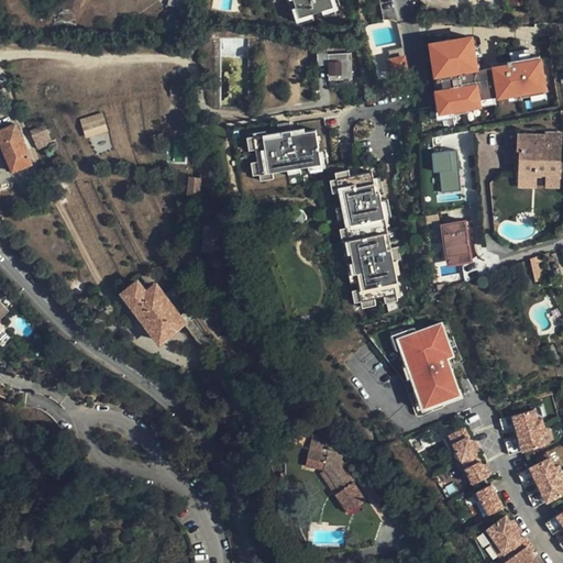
[(288,0),(296,22),(337,10),(333,0),(288,0)]
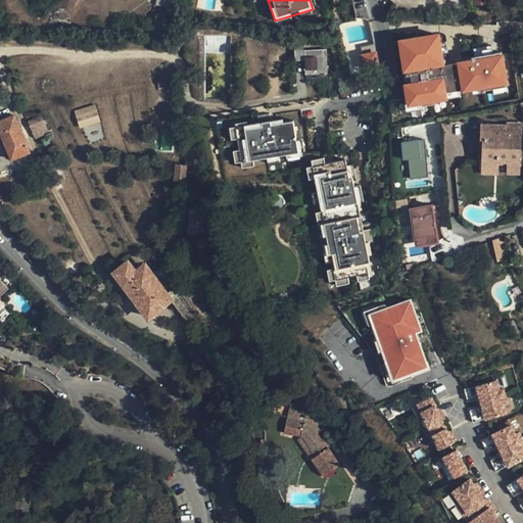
[(437,40),(399,44),(399,53),(403,52),(406,73),(401,73),(401,80),(406,80),(406,88),(401,89),(402,100),(401,100),(402,111),(428,109),(427,104),(438,104),(438,100),(477,98),(477,102),(500,100),(497,65),(489,66),(489,58),(471,59),(471,67),(471,70),(438,73),(437,40)]
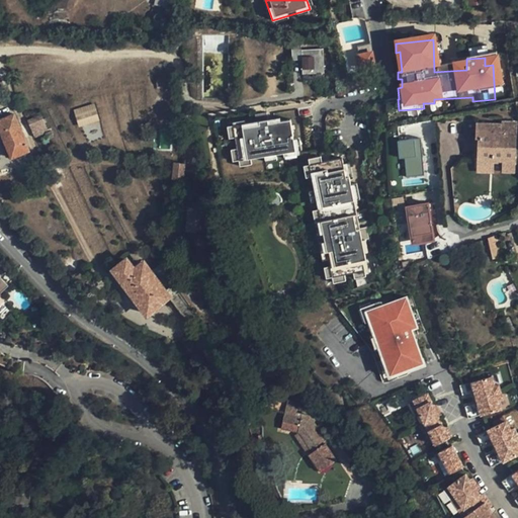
[(396,53),(396,44),(386,44),(390,100),(398,99),(399,99),(398,88),(402,87),(402,79),(398,79),(398,72),(402,72),(400,52),(396,53)]
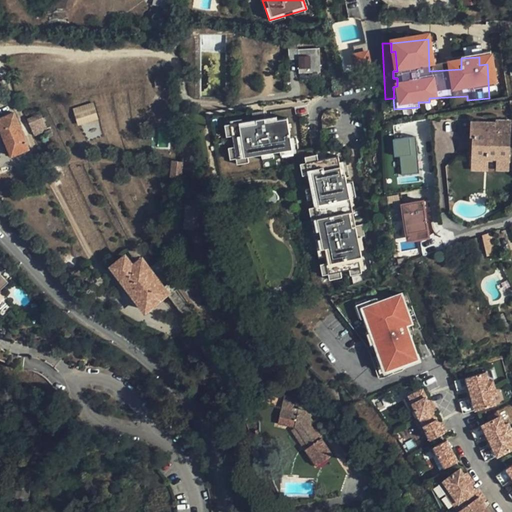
[(299,72),(320,71),(318,48),(297,49),(297,44),(288,44),(289,60),(298,60),(299,72)]
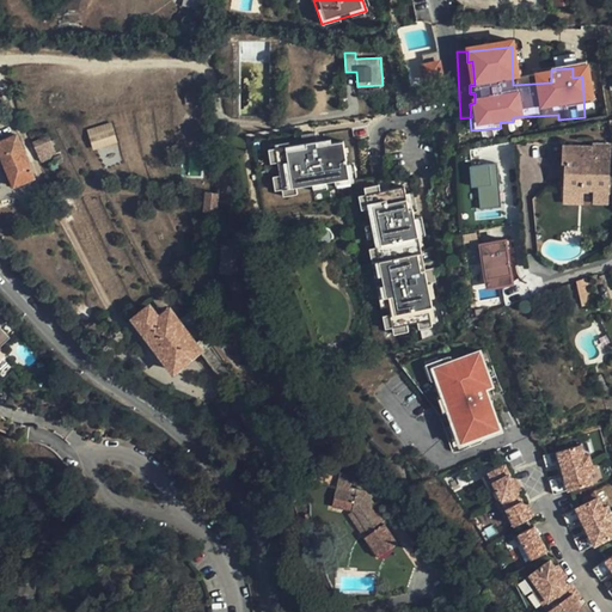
[(436,65),(422,67),(424,81),(439,79),(436,65)]
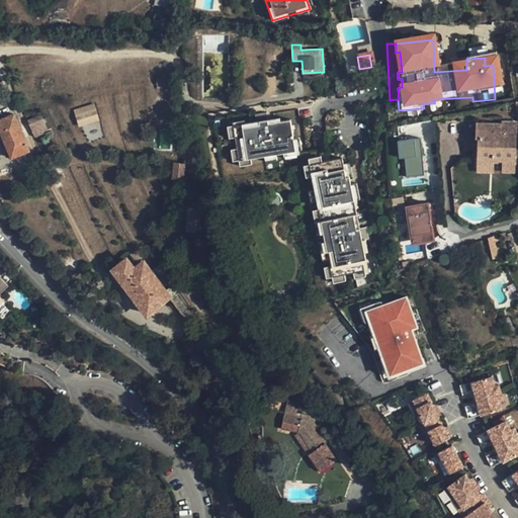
[(169,76),(159,77),(159,88),(170,88),(169,76)]
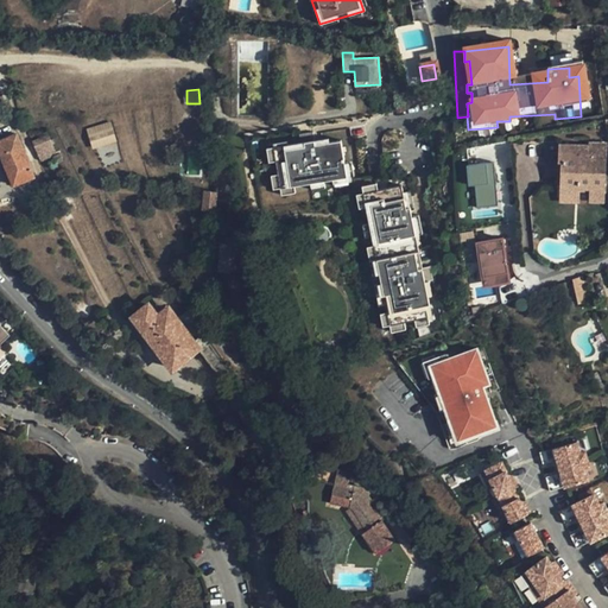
[(112,121),(89,128),(95,146),(118,139),(112,121)]
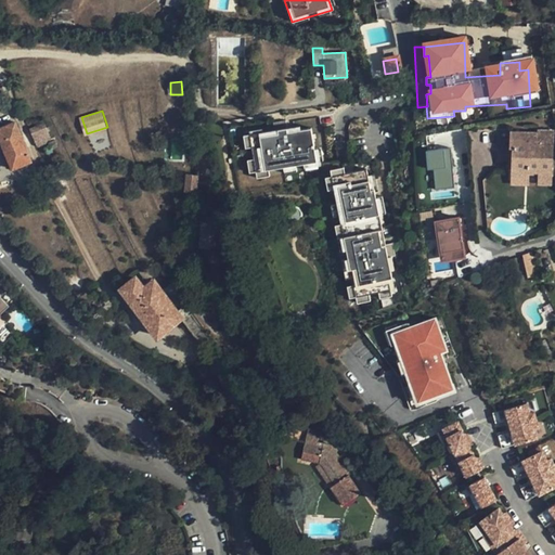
[(282,130),(281,119),(266,120),(267,127),(255,129),(242,131),(244,144),(245,155),(247,169),(260,167),(275,165),(289,164),(297,163),(311,160),(307,127),(282,130)]
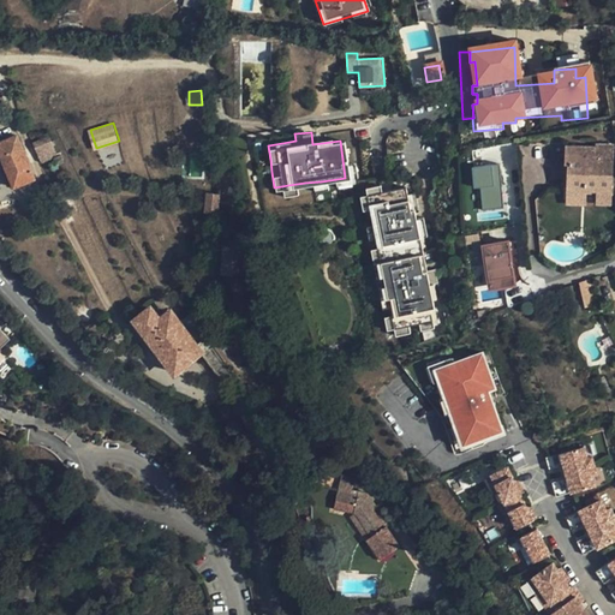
[(34,177),(17,135),(0,141),(0,155),(12,186),(34,177)]
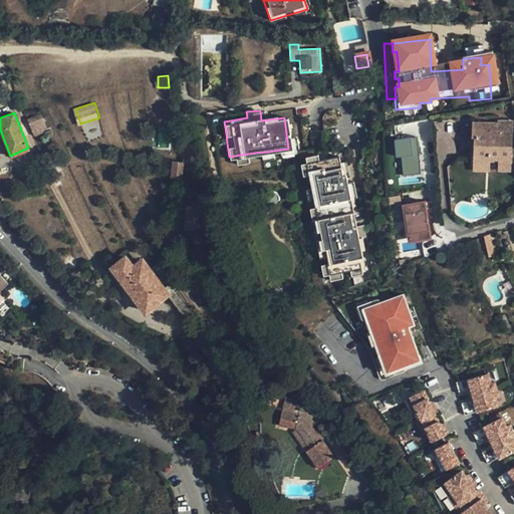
[(40,115),(27,119),(33,136),(46,132),(40,115)]
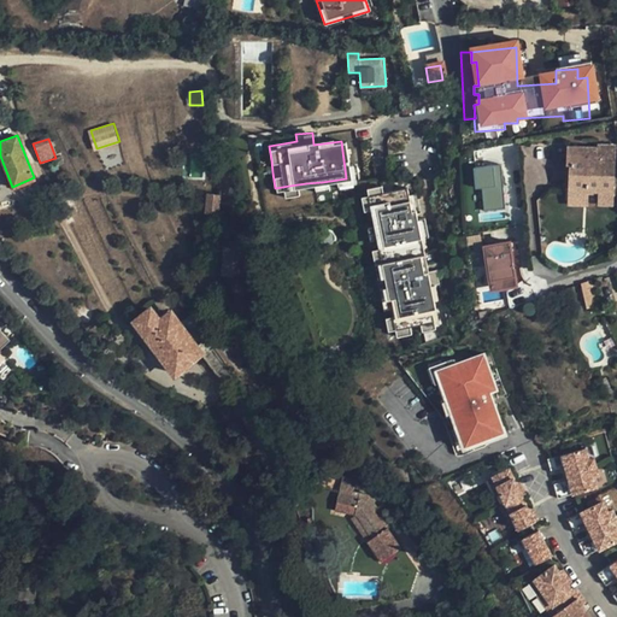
[(263,162),(271,160),(269,146),(283,144),(283,140),(264,141),(264,146),(262,146),(263,162)]
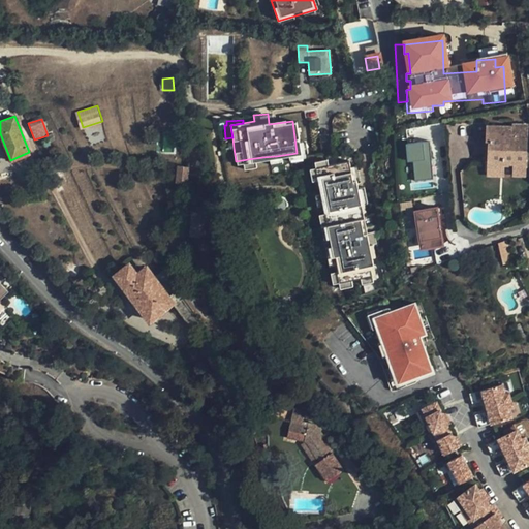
[(485,137),(486,153),(489,153),(490,169),(490,178),(506,177),(506,174),(516,174),(516,185),(528,183),(528,149),(528,132),(514,133),(514,136),(485,137)]
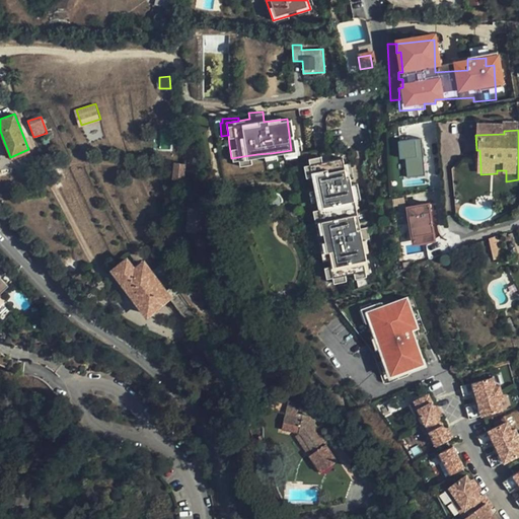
[(422,139),(399,141),(400,158),(404,157),(406,177),(425,175),(422,139)]
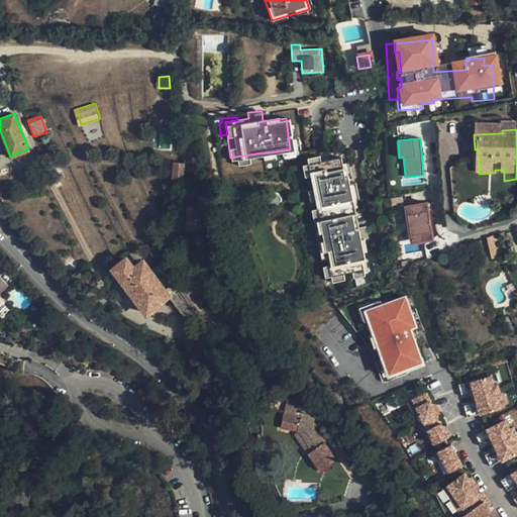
[(227,165),(230,164),(230,158),(228,144),(221,145),(223,161),(226,161),(227,165)]
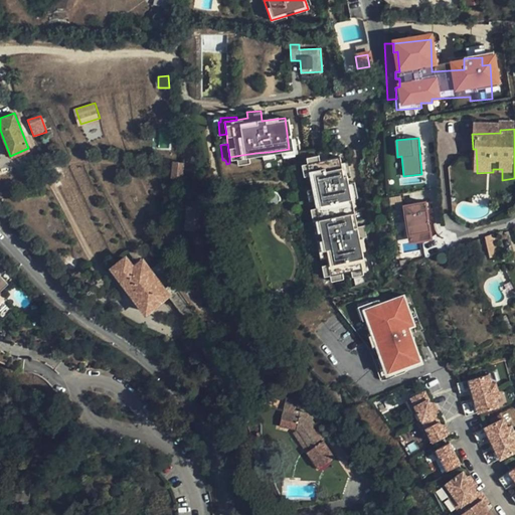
[(335,166),(333,159),(302,164),(303,176),(306,190),(307,201),(309,210),(311,221),(311,222),(313,235),(315,243),(317,262),(318,269),(320,279),(333,277),(342,276),(352,274),(350,264),(354,263),(352,255),(351,242),(354,242),(352,229),(348,230),(345,230),(340,202),(338,187),(342,186),(340,178),(337,178),(335,166)]
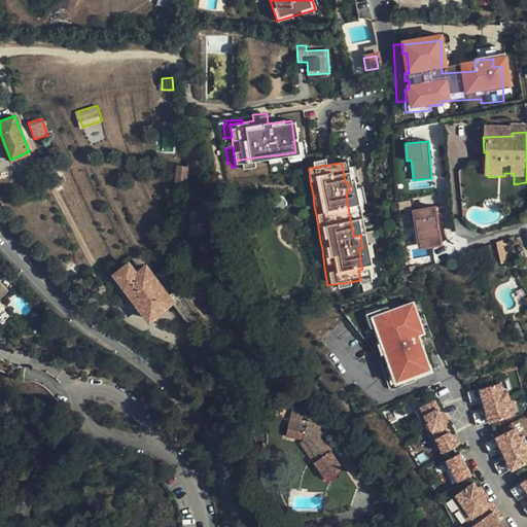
[(178,165),(177,181),(188,182),(190,166),(178,165)]
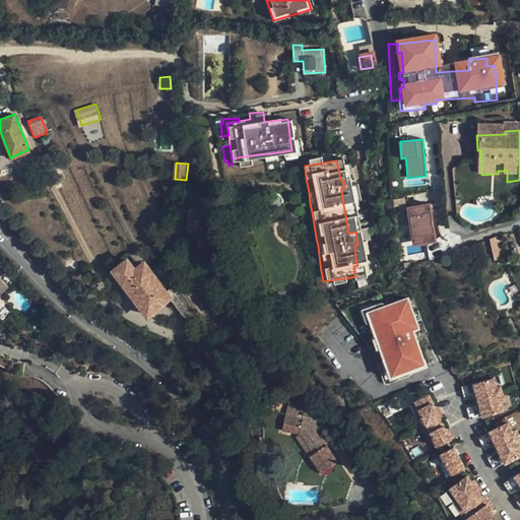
[(305,166),(298,167),(300,179),(306,178),(305,166)]
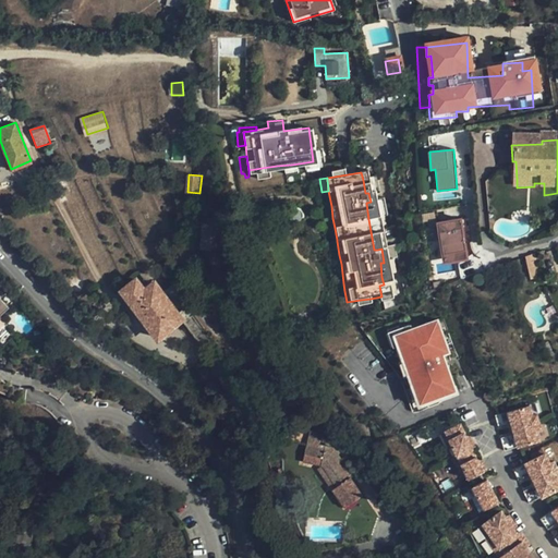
[(534,186),(517,187),(518,197),(534,196),(534,186)]
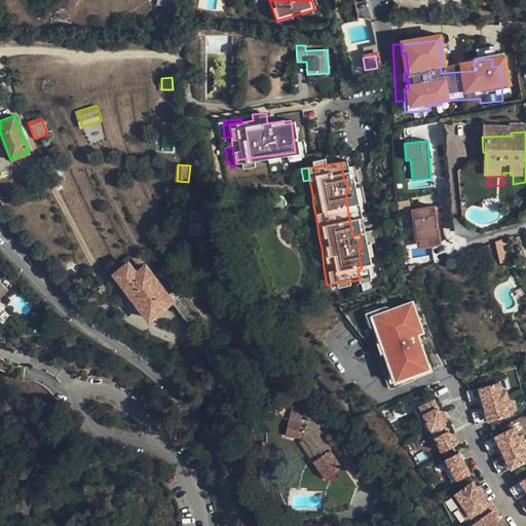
[(349,190),(345,191),(347,207),(351,205),(358,204),(355,189),(349,190)]
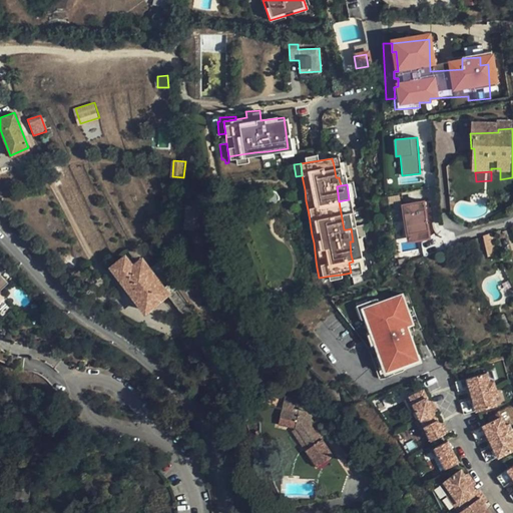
[(305,189),(298,190),(300,201),(306,200),(305,189)]
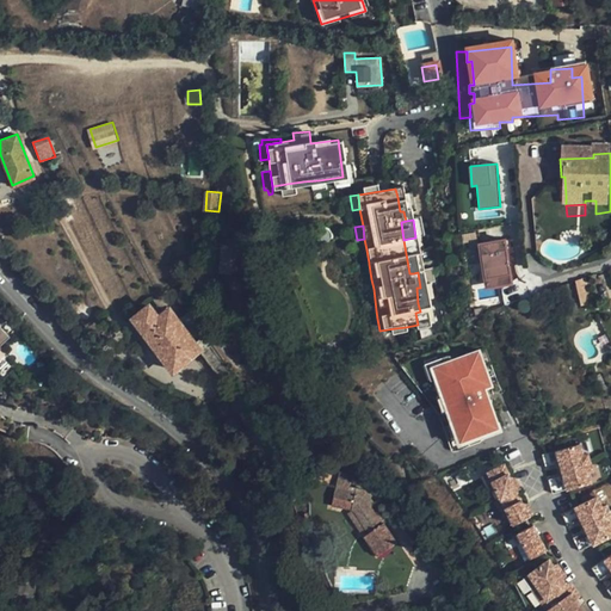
[(504,241),(479,245),(481,261),(483,283),(508,281),(504,241)]
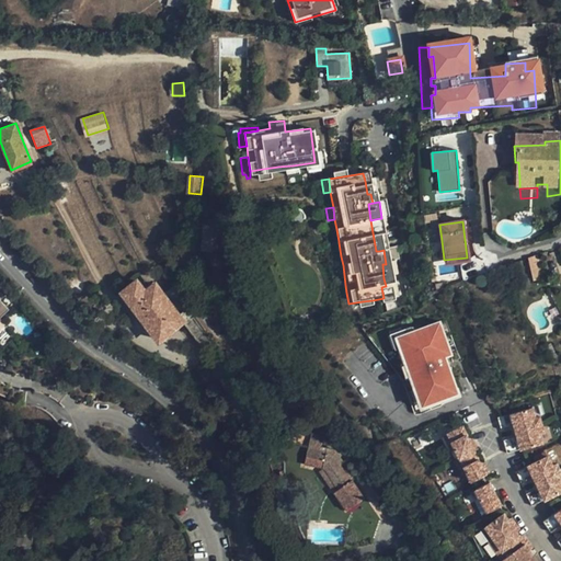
[(224,250),(226,224),(206,222),(204,249),(224,250)]
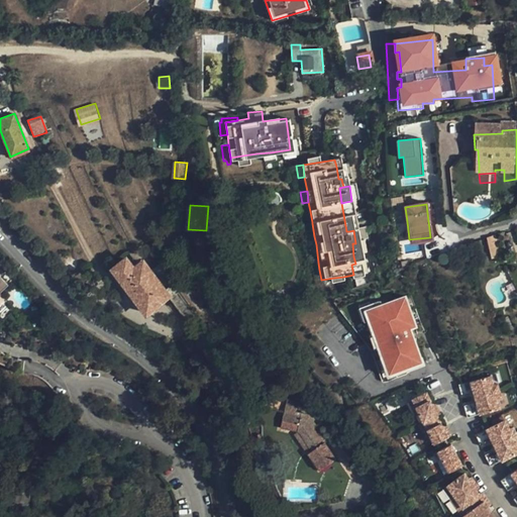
[(310,211),(304,211),(305,222),(312,222),(310,211)]
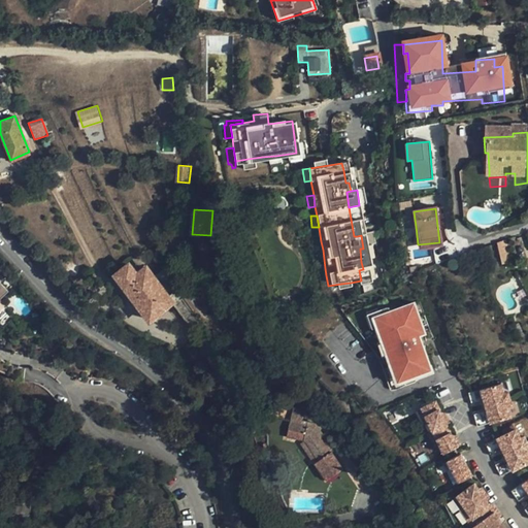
[(418,244),(416,226),(408,226),(411,248),(429,245),(431,257),(440,256),(439,242),(418,244)]
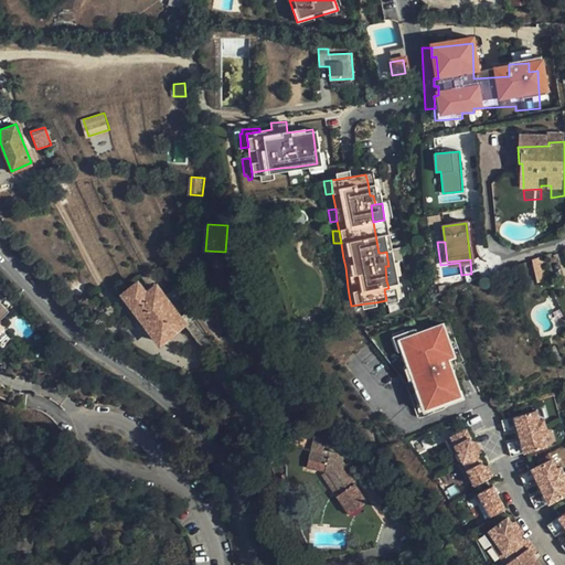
[(341,244),(334,246),(337,259),(343,258),(341,244)]
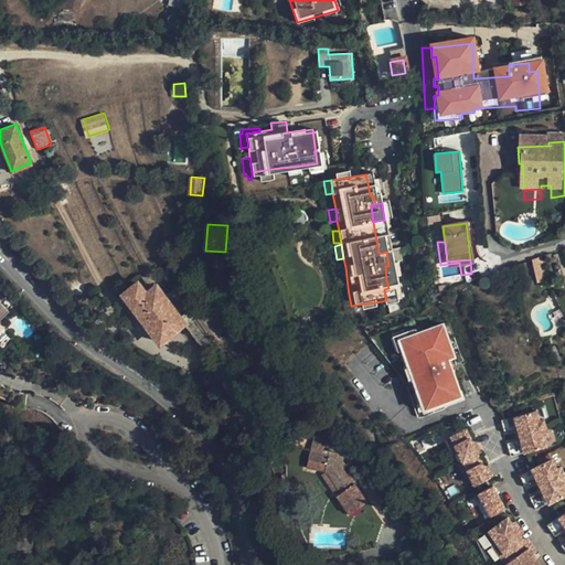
[(533,257),(537,279),(547,278),(542,255),(533,257)]
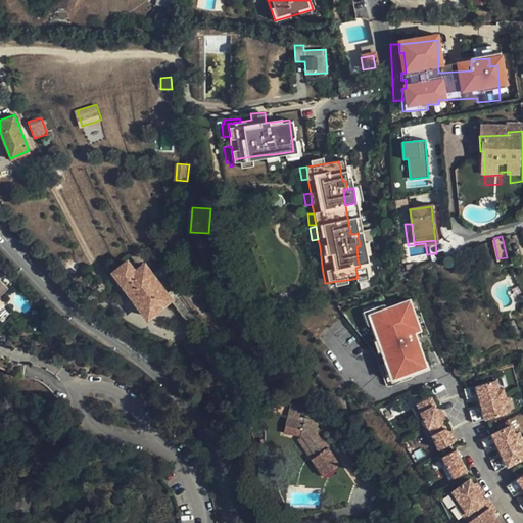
[(313,249),(316,267),(322,266),(320,247),(313,249)]
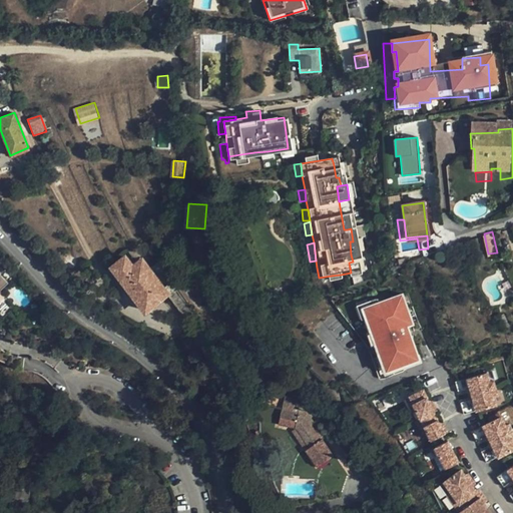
[(164,288),(141,259),(131,266),(124,255),(111,266),(144,310),(167,293),(186,318),(192,313),(170,284),(164,288)]
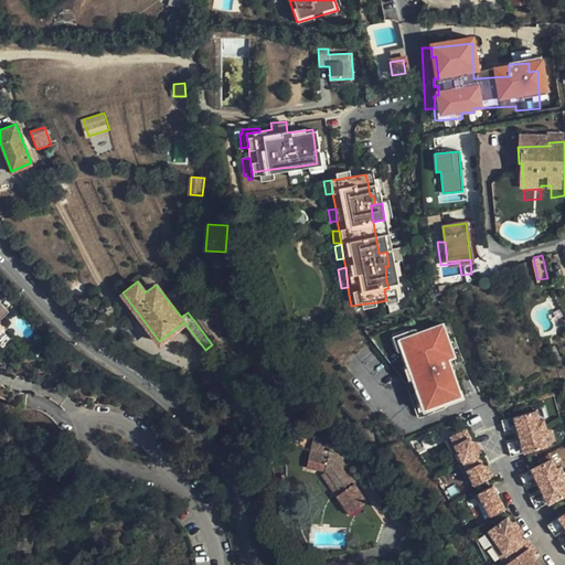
[(365,304),(351,306),(352,312),(366,310),(365,304)]
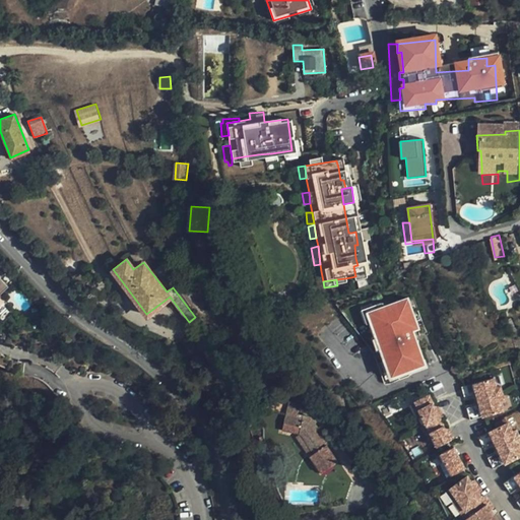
[(373,312),(369,313),(395,375),(399,373),(401,378),(425,368),(423,364),(427,362),(414,332),(412,326),(417,324),(407,301),(385,311),(384,307),(373,312)]
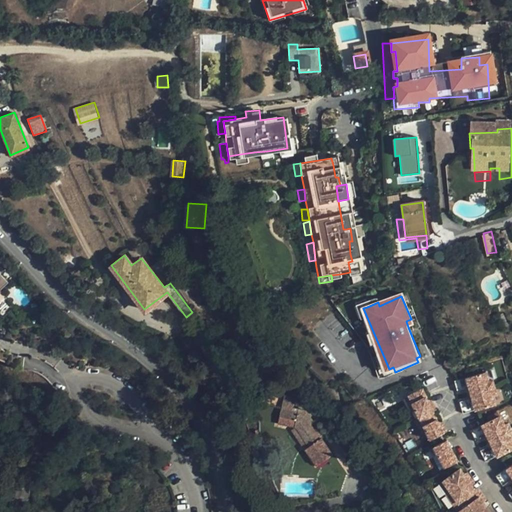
[(363,308),(367,307),(365,303),(353,308),(360,324),(363,323),(369,337),(366,338),(371,351),(374,350),(380,363),(377,364),(380,373),(384,372),(386,378),(395,375),(396,377),(406,373),(405,372),(424,364),(420,356),(416,358),(418,362),(395,372),(393,367),(389,369),(363,308)]
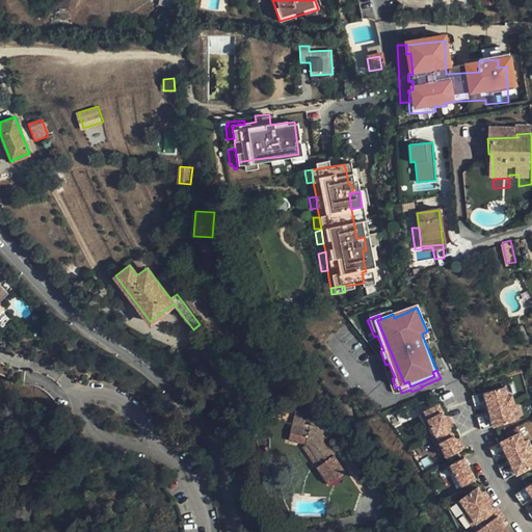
[(509,387),(490,392),(496,408),(517,402),(516,396),(512,398),(509,387)]
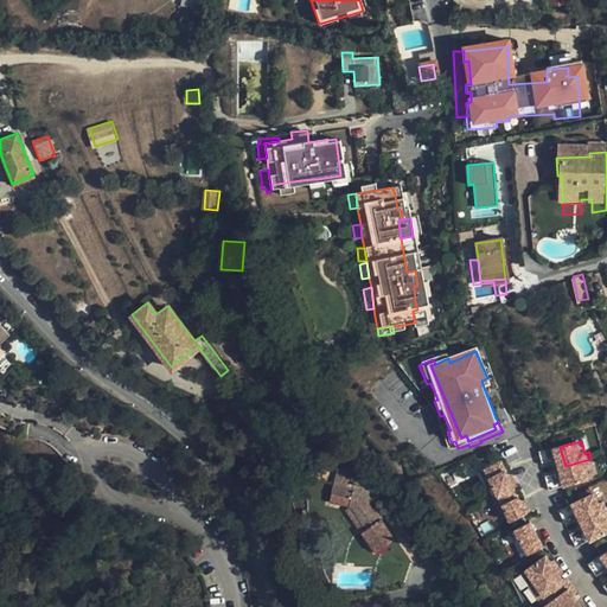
[(560,447),(543,452),(548,464),(558,460),(561,466),(561,467),(566,466),(560,447)]
